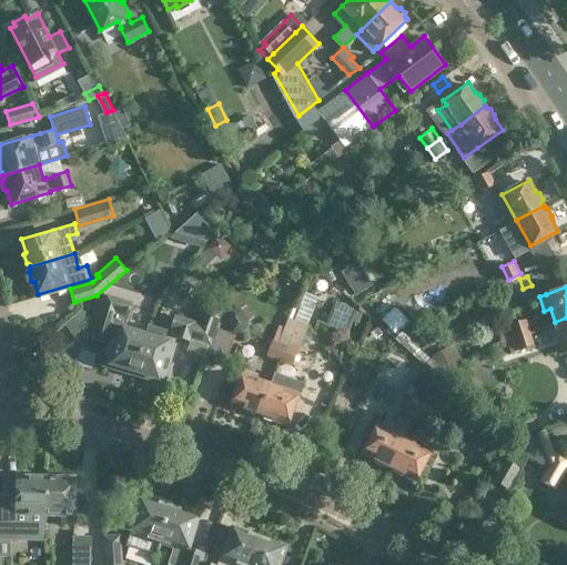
[(147,334),(145,333),(125,328),(133,301),(107,293),(93,338),(112,343),(107,361),(120,364),(121,370),(129,372),(132,369),(134,372),(147,334)]
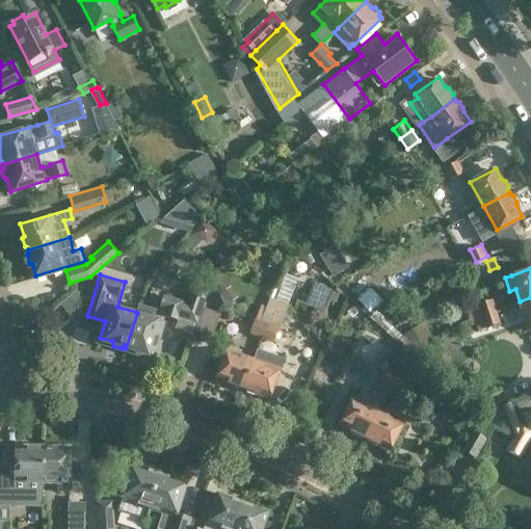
[(197,320),(207,290),(192,285),(183,316),(197,320)]
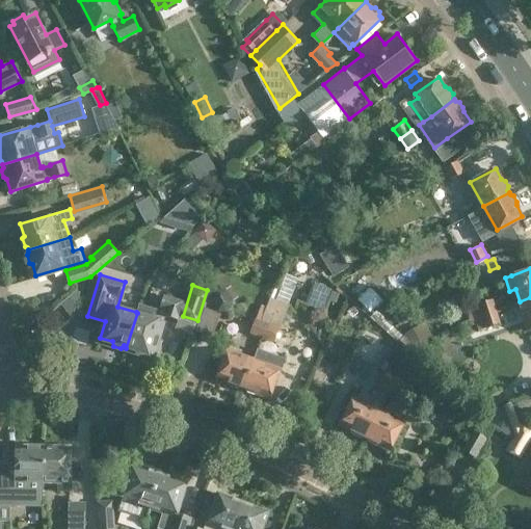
[(213,292),(212,298),(218,308),(226,309),(231,305),(232,298),(226,289),(219,288),(213,292)]
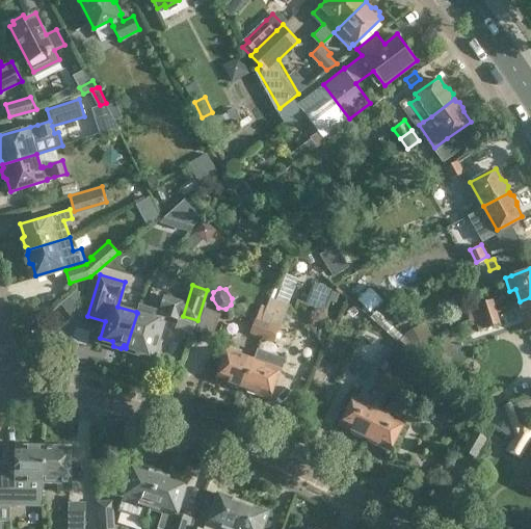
[(76,290),(60,302),(73,317),(80,291),(76,290)]
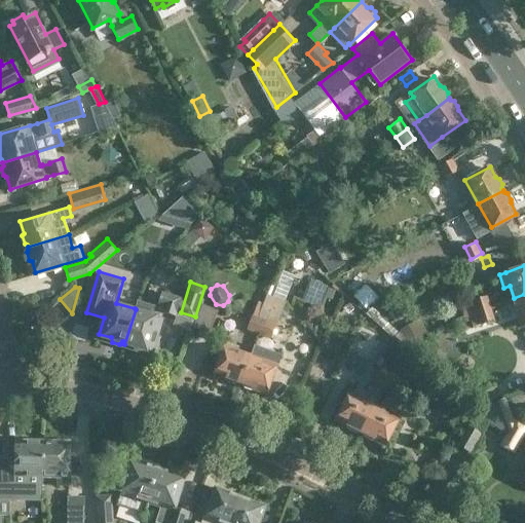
[(124,344),(127,343),(128,347),(137,349),(140,346),(152,350),(162,316),(161,316),(163,311),(177,314),(182,296),(162,290),(155,314),(150,313),(153,303),(138,299),(135,308),(136,309),(124,344)]
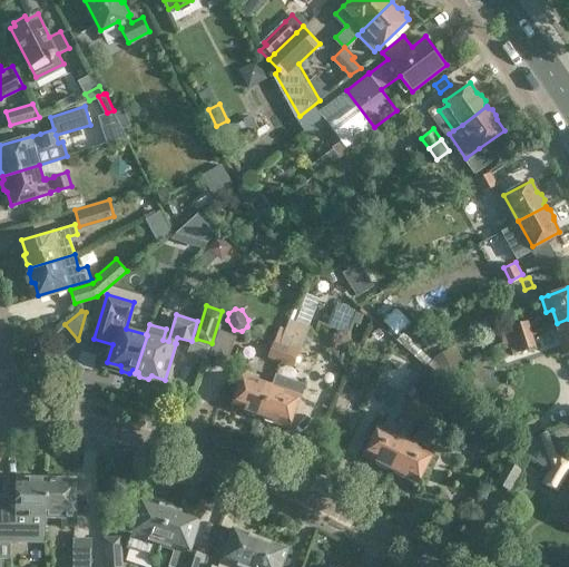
[(286,345),(296,320),(284,315),(274,341),(286,345)]
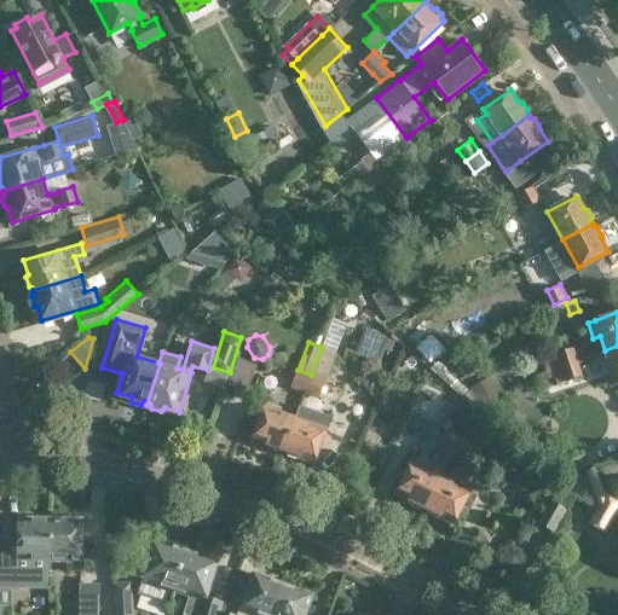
[(578,360),(573,346),(556,352),(561,365),(578,360)]
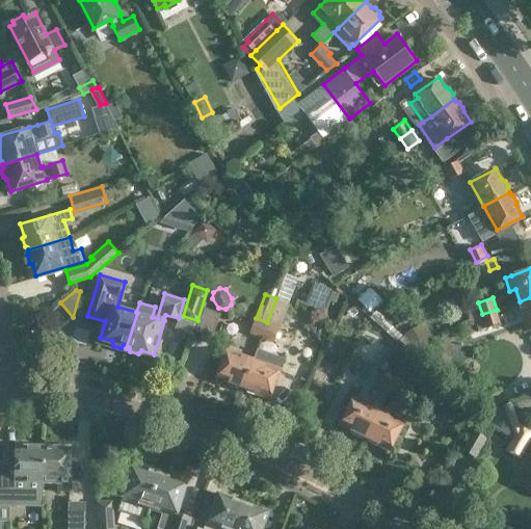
[(530,297),(520,301),(528,328),(530,327),(530,297)]
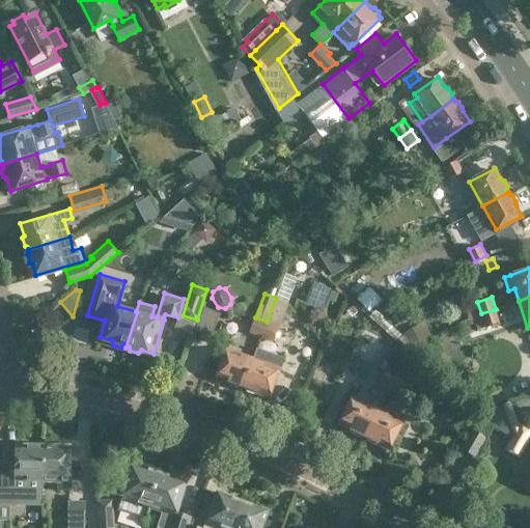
[(267,322),(279,326),(288,303),(276,298),(267,322)]
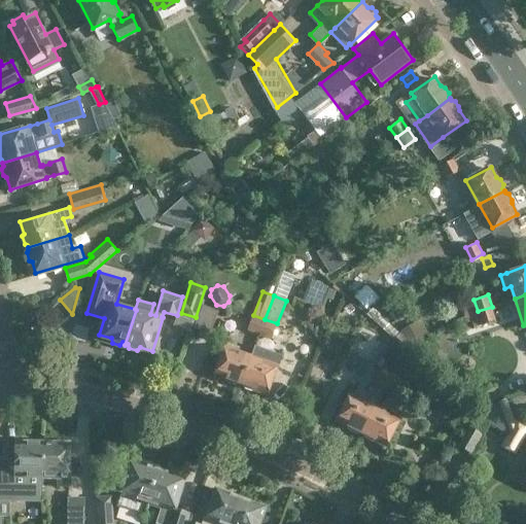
[(478,311),(482,322),(496,318),(492,307),(478,311)]
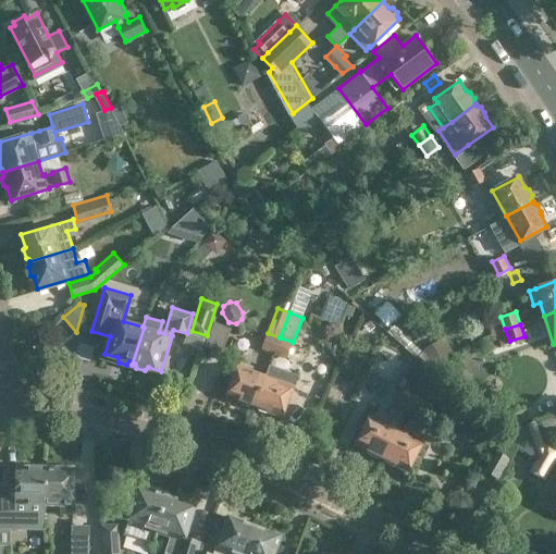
[(280,337),(268,333),(261,348),(274,353),(280,337)]
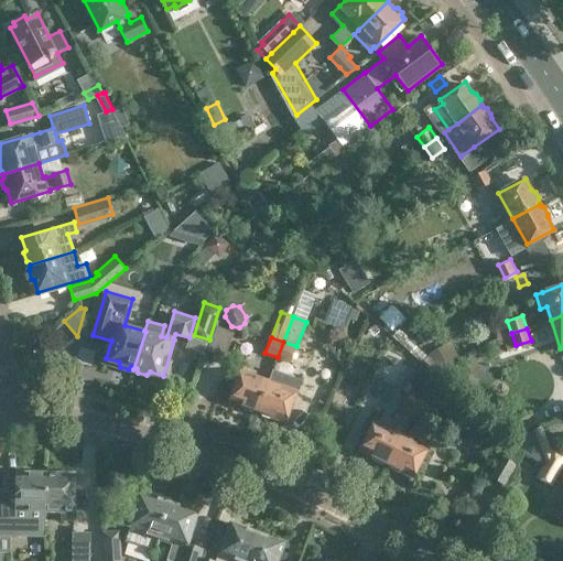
[(290,363),(296,346),(283,342),(278,357),(290,363)]
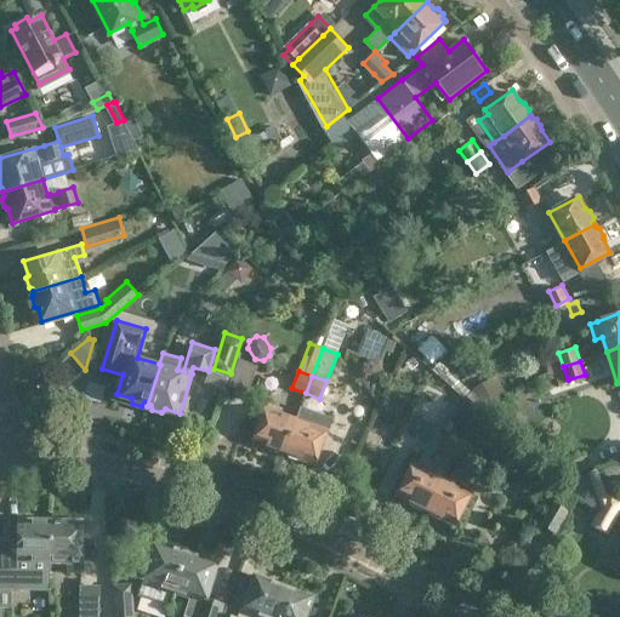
[(283,450),(285,450),(296,418),(280,413),(283,407),(268,401),(255,439),(268,444),(271,447),(278,451),(283,450)]
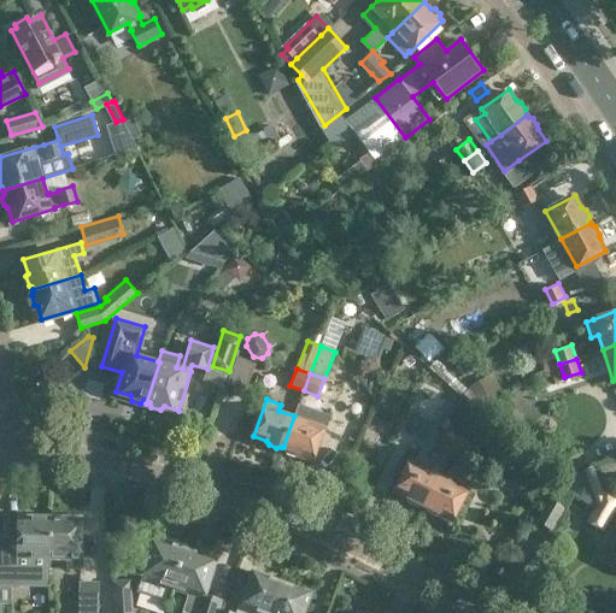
[(298,405),(294,416),(283,447),(286,448),(288,452),(295,454),(299,453),(312,458),(328,416),(298,405)]
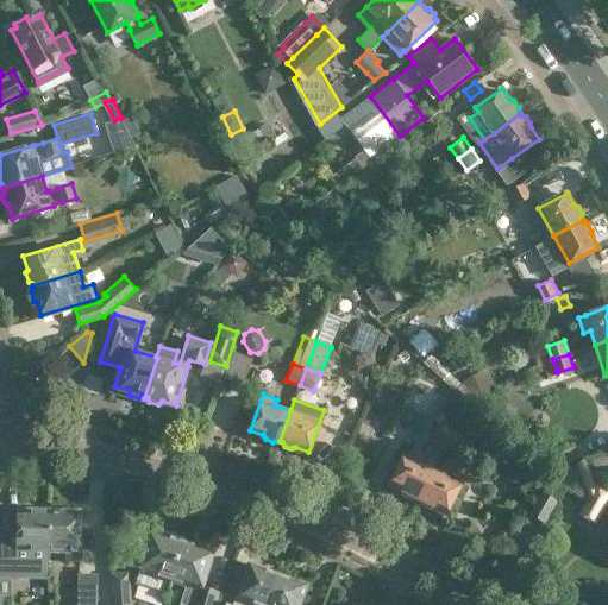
[(445,445),(458,452),(467,435),(480,442),(487,428),(462,416),(455,429),(445,445)]
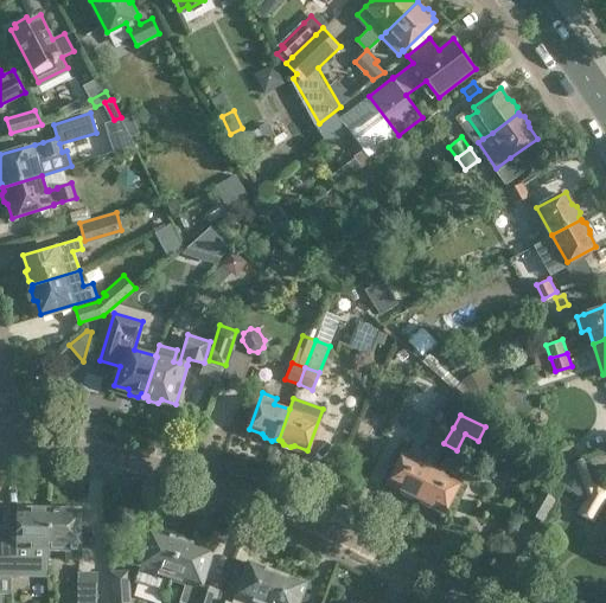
[(453,428),(439,421),(431,437),(444,443),(453,428)]
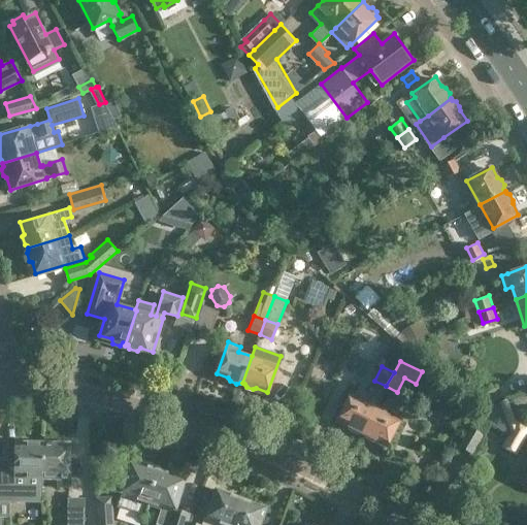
[(362,432),(375,406),(351,394),(338,420),(350,425),(351,429),(357,431),(361,431),(362,432)]
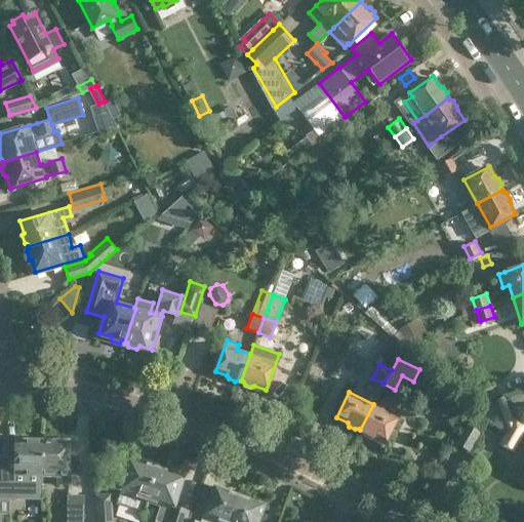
[(360,430),(362,431),(364,434),(370,437),(373,436),(385,442),(398,416),(373,404),(360,430)]
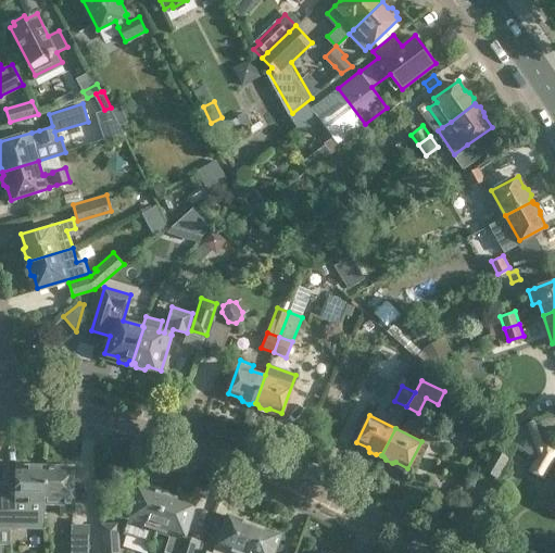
[(554,451),(543,444),(535,457),(550,465),(554,456),(554,451)]
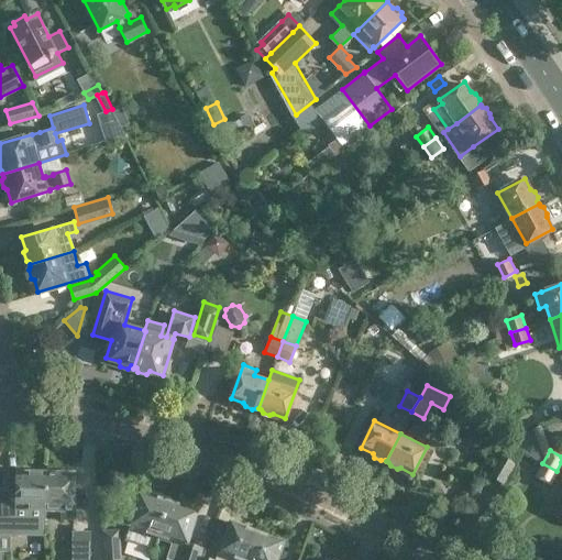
[(504,483),(516,462),(502,454),(489,475),(504,483)]
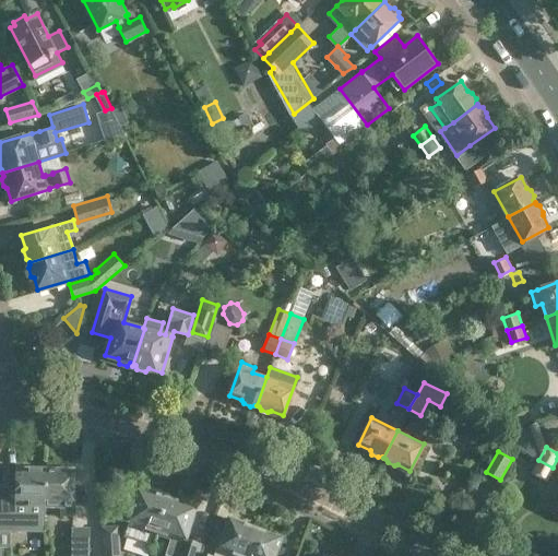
[(538,460),(533,471),(547,478),(553,468),(538,460)]
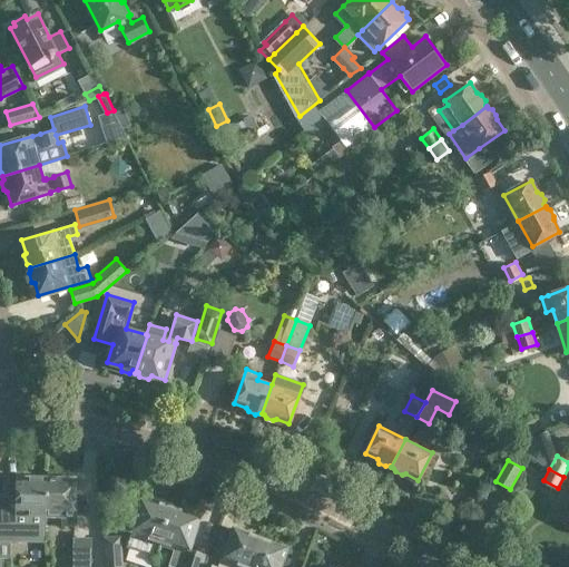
[(41,475),(32,475),(29,477),(18,477),(18,484),(8,482),(8,496),(0,496),(0,536),(46,538),(47,515),(48,478),(43,478),(41,475)]
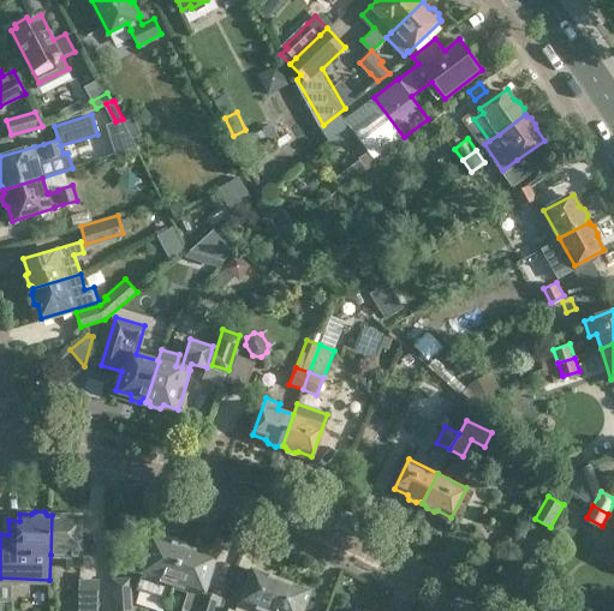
[(82,565),(82,515),(52,515),(51,555),(67,556),(67,565),(82,565)]
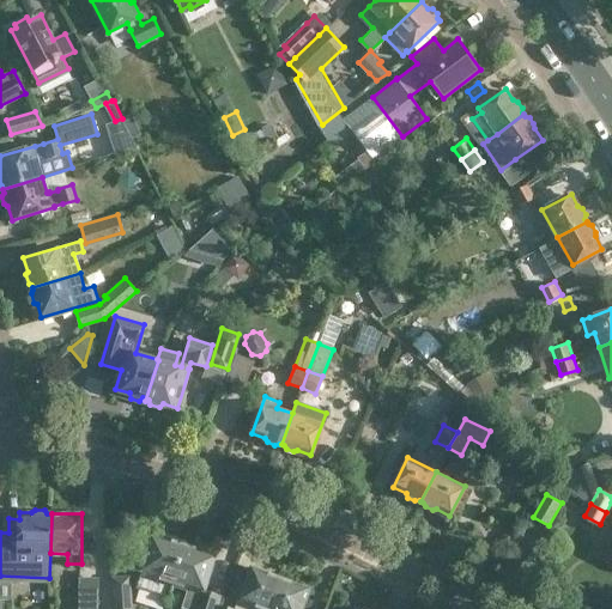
[(169,595),(173,584),(185,544),(182,543),(180,539),(170,536),(167,539),(153,534),(138,585),(169,595)]
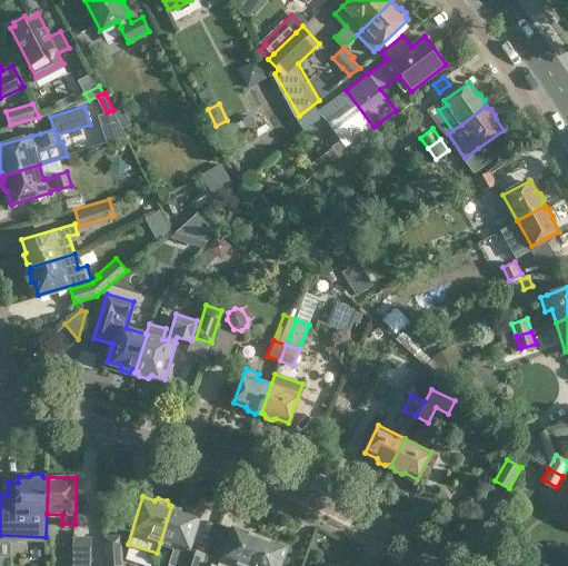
[(172,506),(171,506),(160,543),(175,547),(170,564),(177,565),(201,565),(205,554),(189,548),(200,515),(188,510),(186,507),(177,504),(172,506)]
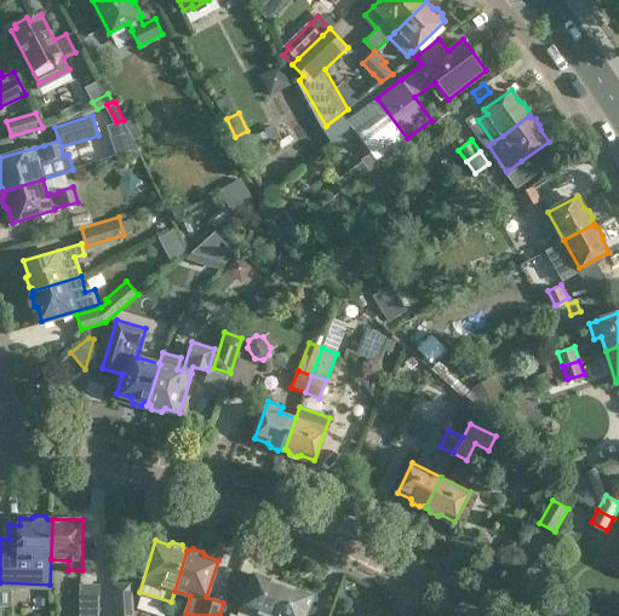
[(238,615),(223,611),(222,615),(251,615),(253,612),(263,615),(270,615),(284,583),(281,583),(281,580),(270,576),(268,579),(256,574),(242,605),(238,615)]
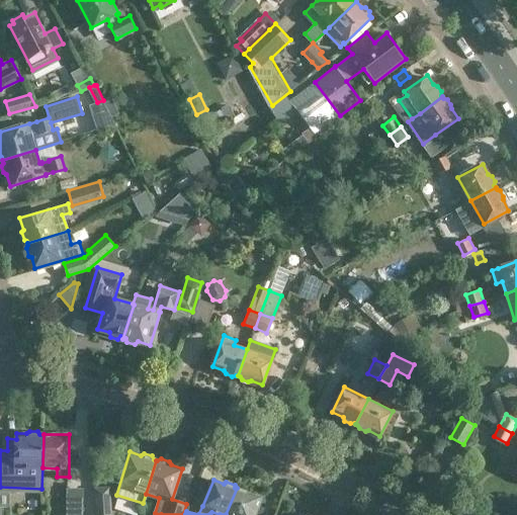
[(111,514),(109,487),(95,488),(96,514),(111,514)]
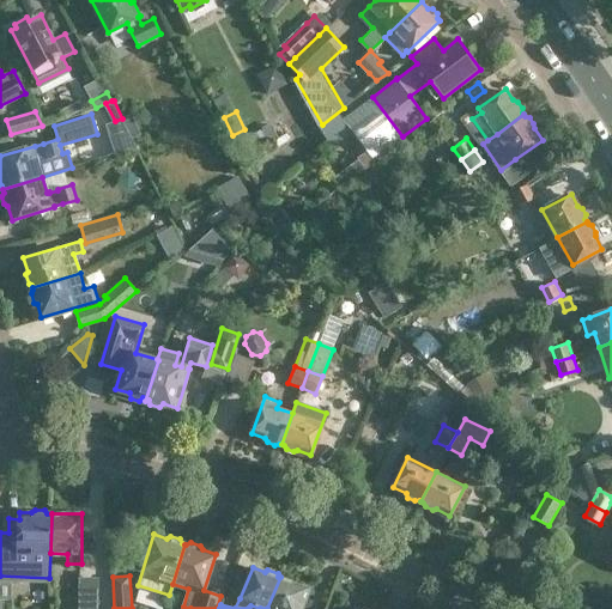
[(280,577),(267,608),(301,608),(309,589),(296,584),(296,580),(285,577),(283,578),(280,577)]
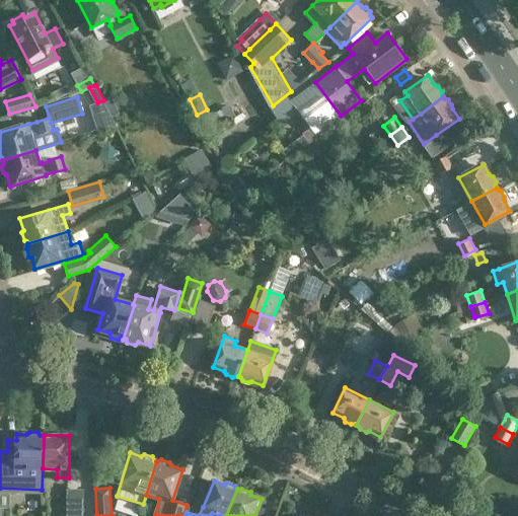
[(67,490),(66,515),(82,515),(83,490),(67,490)]
